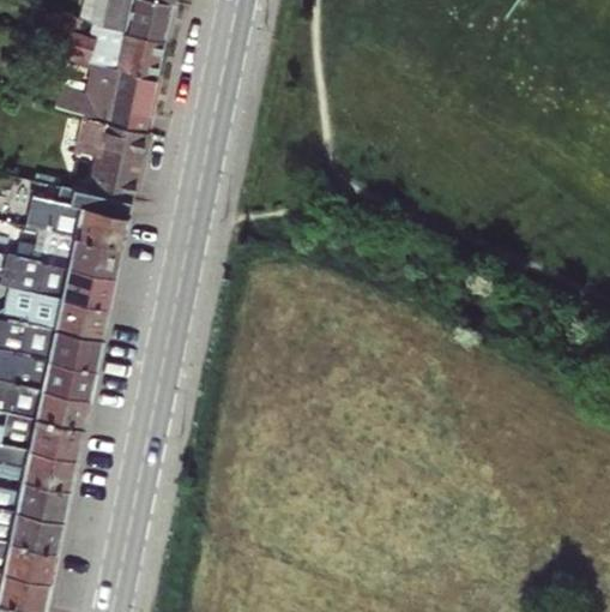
[(109,30),(115,0),(96,0),(91,27),(109,30)]
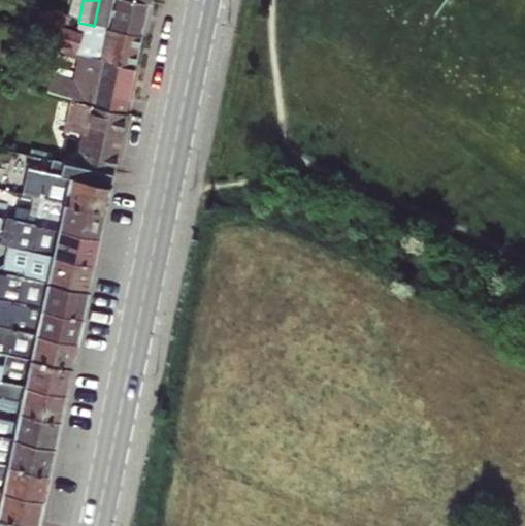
[(138,0),(99,0),(94,26),(141,36),(149,2),(138,0)]
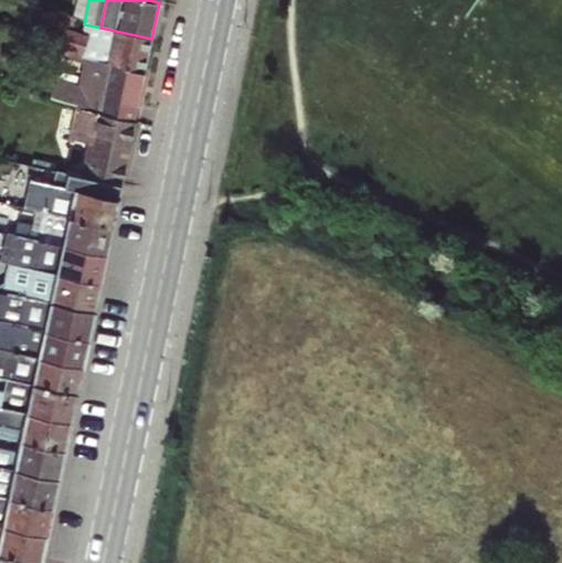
[(151,39),(101,28),(98,40),(77,32),(76,35),(65,32),(59,48),(75,54),(74,56),(85,60),(144,73),(151,39)]
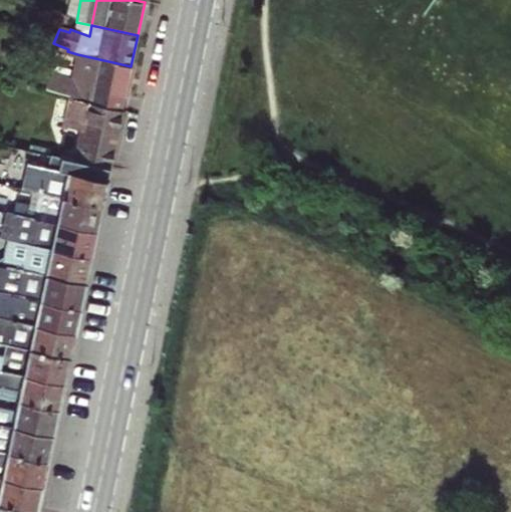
[(72,80),(77,54),(67,51),(62,77),(72,80)]
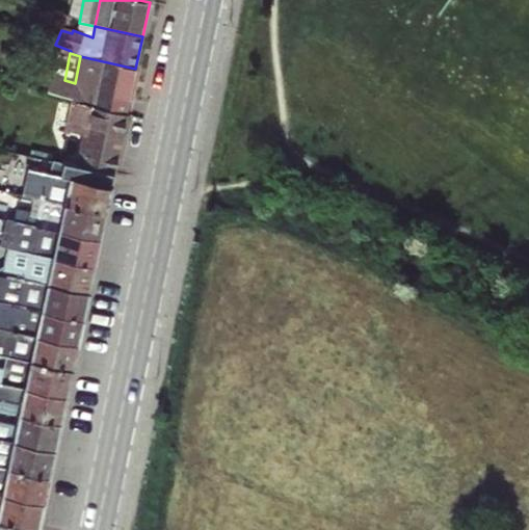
[(135,69),(80,56),(75,83),(64,80),(51,78),(48,94),(89,108),(126,115),(135,69)]
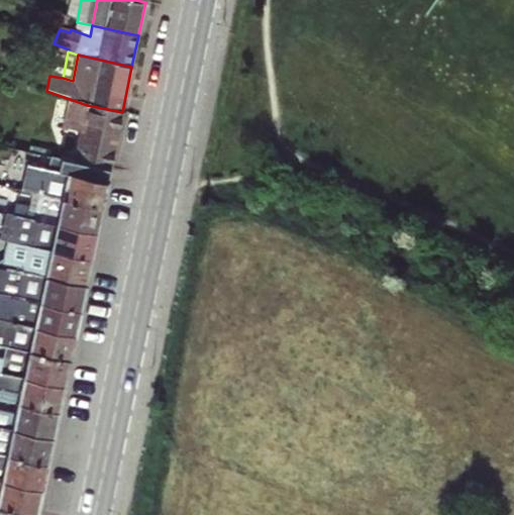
[(122,112),(87,105),(70,101),(64,127),(83,132),(82,136),(115,143),(122,112)]
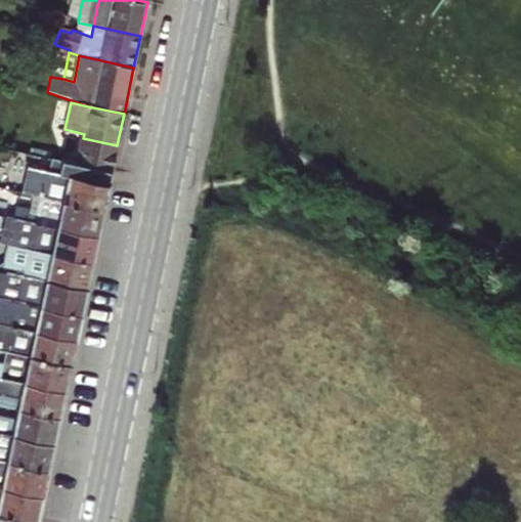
[(117,145),(83,138),(78,164),(112,172),(117,145)]
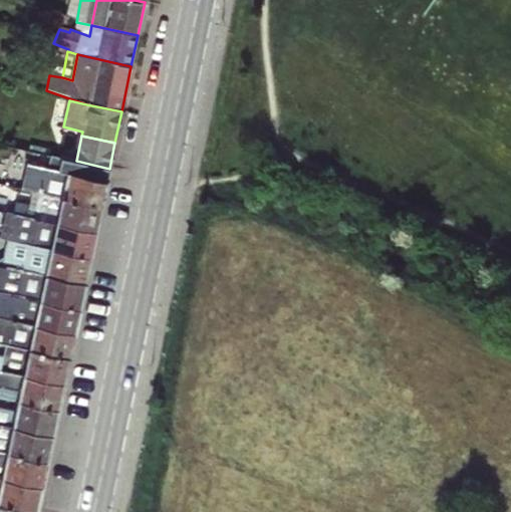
[(109,169),(76,161),(61,159),(58,171),(28,164),(22,190),(39,194),(100,207),(109,169)]
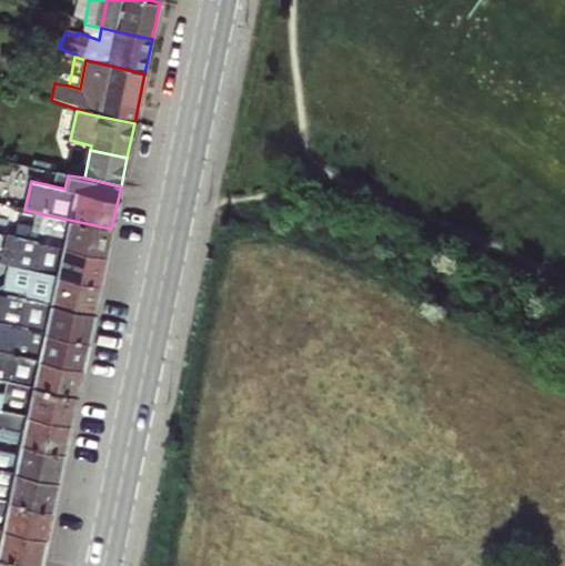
[(111,229),(43,214),(40,229),(17,224),(13,238),(106,258),(111,229)]
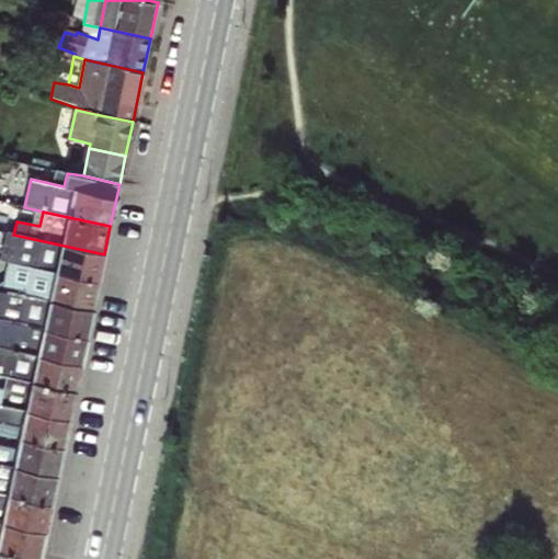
[(104,254),(13,235),(0,231),(0,248),(55,260),(53,272),(99,282),(104,254)]
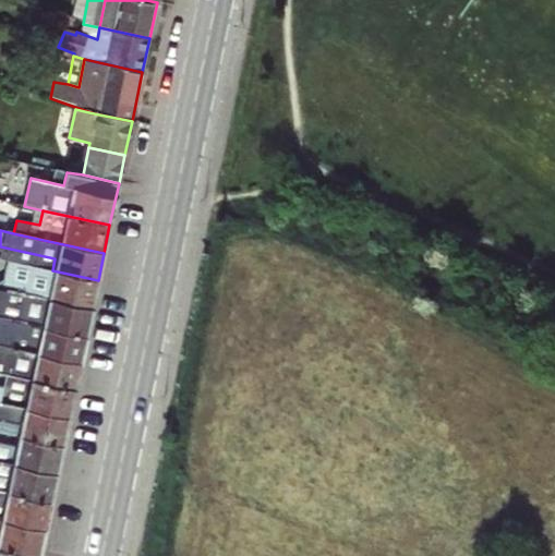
[(98,280),(52,270),(8,262),(2,289),(92,309),(98,280)]
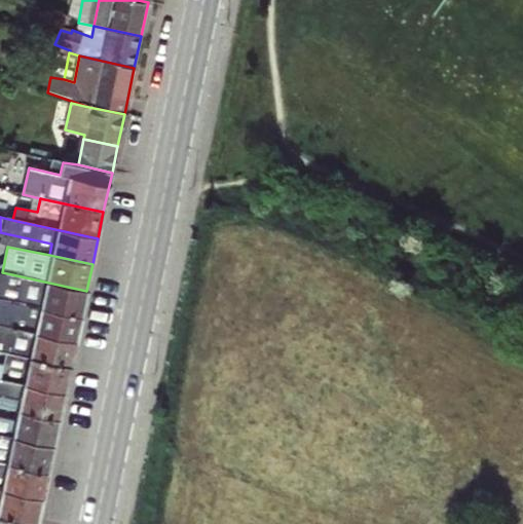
[(86,291),(2,272),(0,272),(0,300),(81,317),(86,291)]
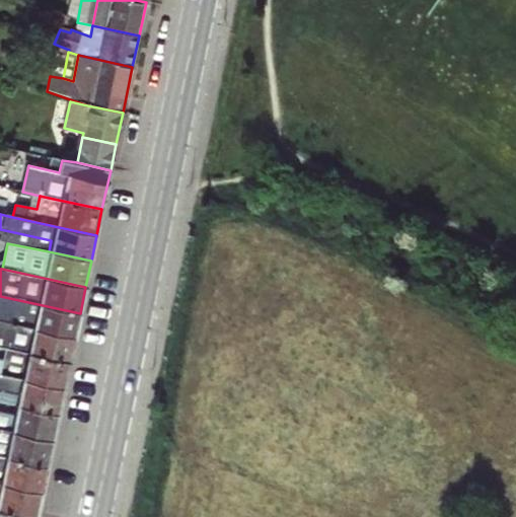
[(80,313),(0,296),(0,321),(74,339),(80,313)]
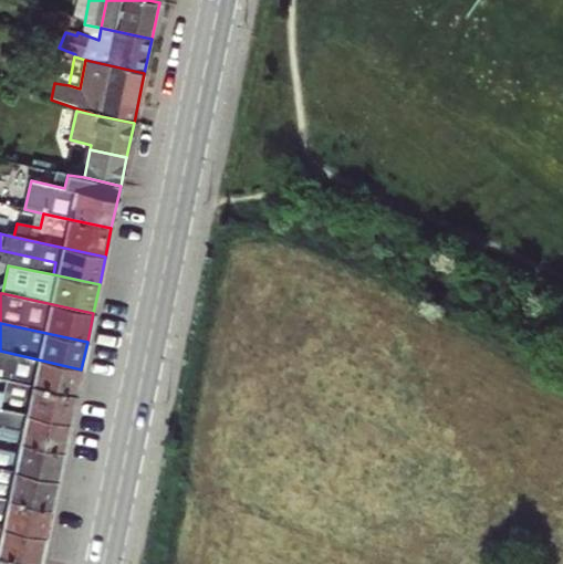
[(81,369),(0,351),(0,368),(9,369),(7,380),(75,396),(81,369)]
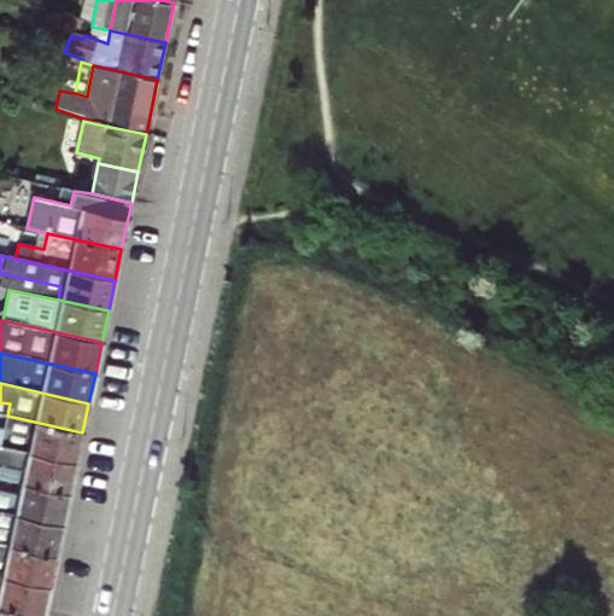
[(82,433),(7,416),(4,431),(0,430),(0,447),(76,463),(82,433)]
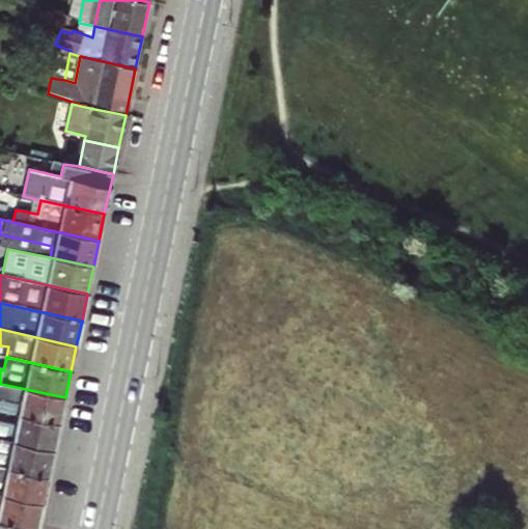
[(65,397),(0,384),(0,399),(8,401),(6,414),(59,425),(65,397)]
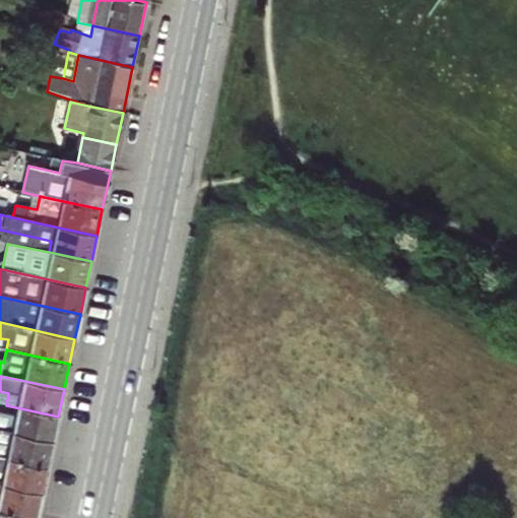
[(58,416),(6,405),(0,403),(0,431),(53,443),(58,416)]
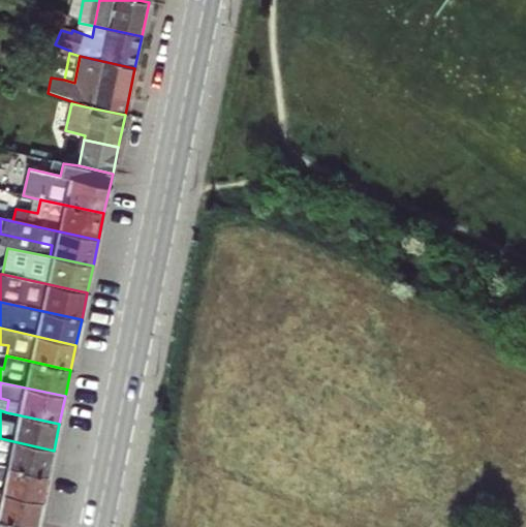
[(54,451),(0,438),(0,465),(48,475),(54,451)]
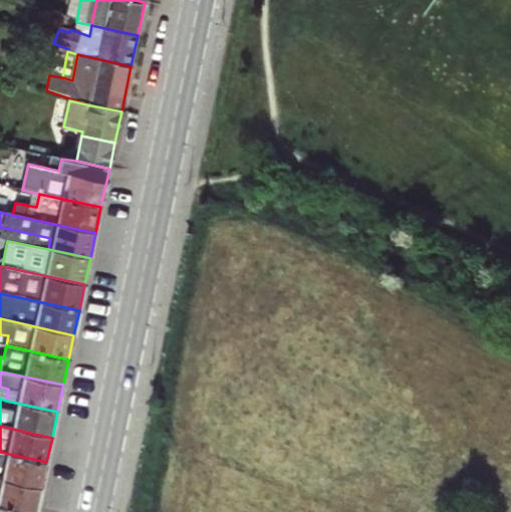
[(46,462),(0,452),(0,479),(41,488),(46,462)]
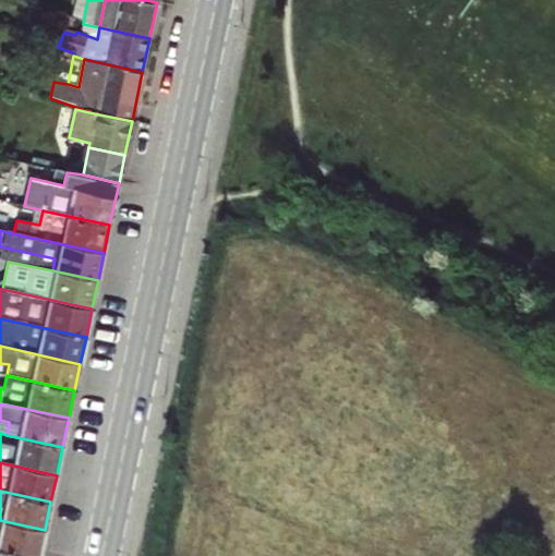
[(0,551),(25,555),(38,555),(45,530),(0,520),(0,551)]
